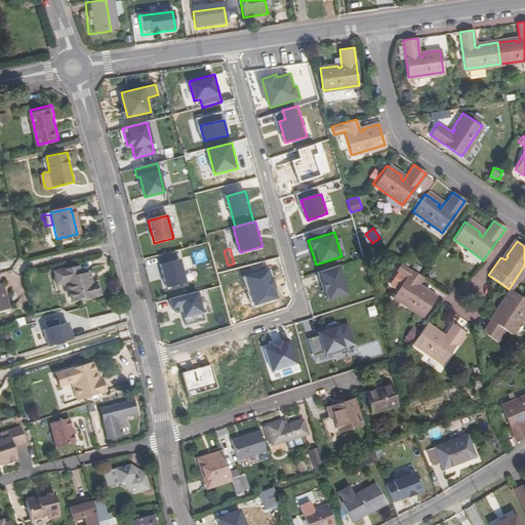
[(180,260),(160,266),(162,274),(164,274),(165,279),(164,280),(166,289),(187,284),(180,260)]
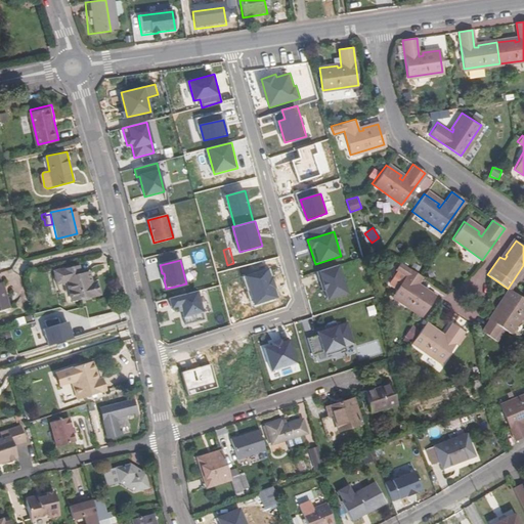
[(412,288),(420,276),(418,275),(398,262),(393,269),(403,276),(390,296),(420,316),(432,298),(418,288),(416,290),(412,288)]
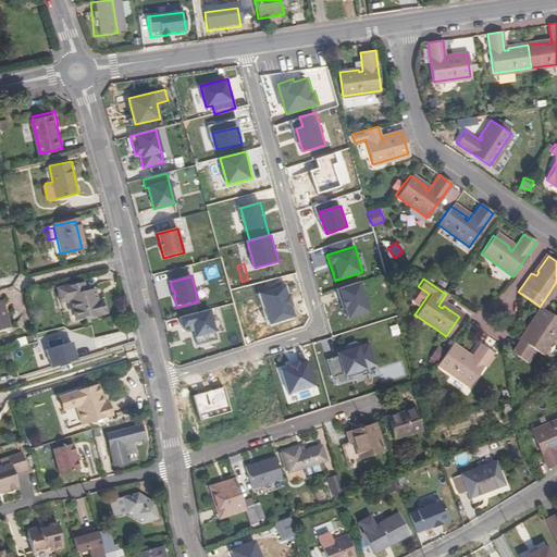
[(347,308),(350,319),(371,312),(361,282),(338,289),(345,309),(347,308)]
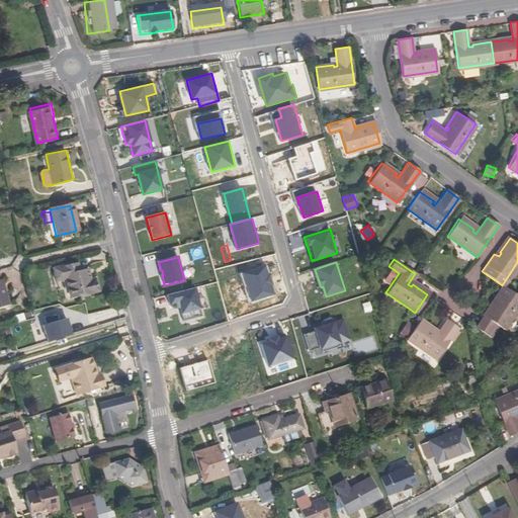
[(80,263),(57,268),(60,280),(69,278),(73,297),(101,290),(98,279),(93,279),(91,269),(82,271),(80,263)]
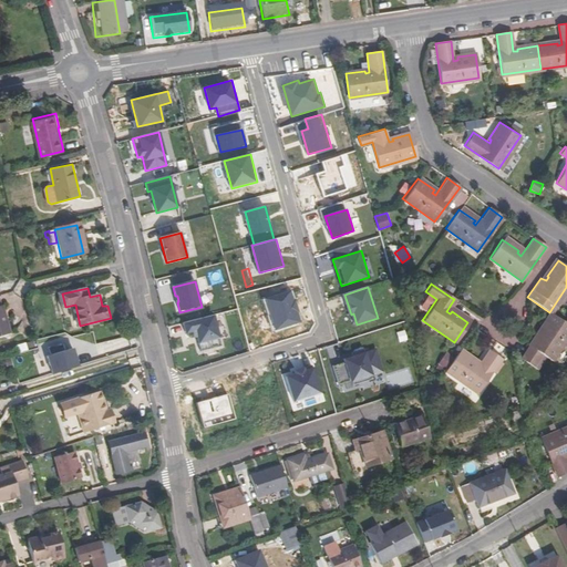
[(265,299),(275,331),(302,322),(292,290),(265,299)]
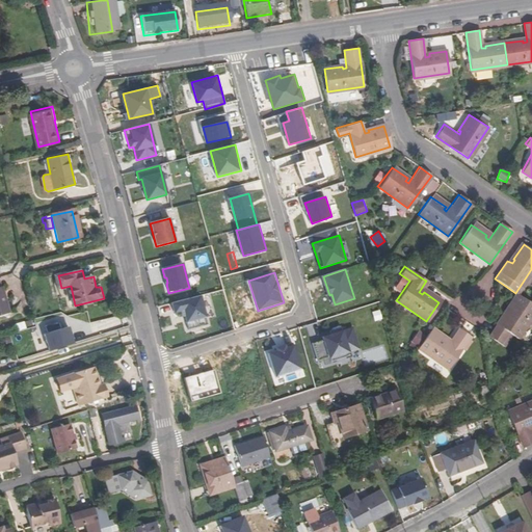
[(6,287),(0,288),(0,315),(11,312),(6,287)]
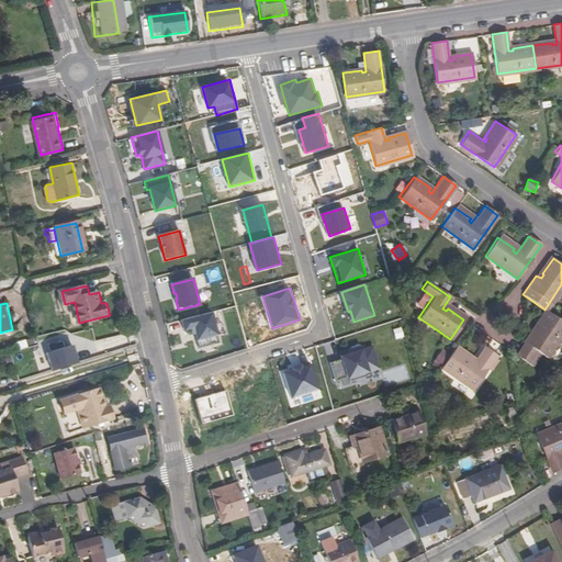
[(536,353),(544,359),(561,333),(561,322),(547,312),(535,329),(537,330),(536,334),(531,330),(515,356),(527,364),(536,353)]
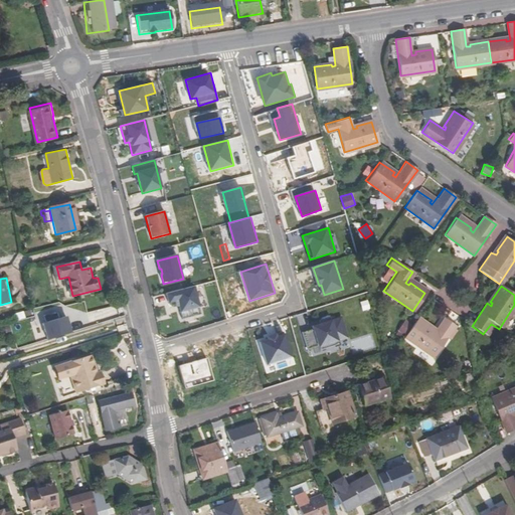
[(194,287),(166,294),(168,304),(175,303),(177,308),(181,307),(183,312),(180,313),(183,321),(202,316),(194,287)]
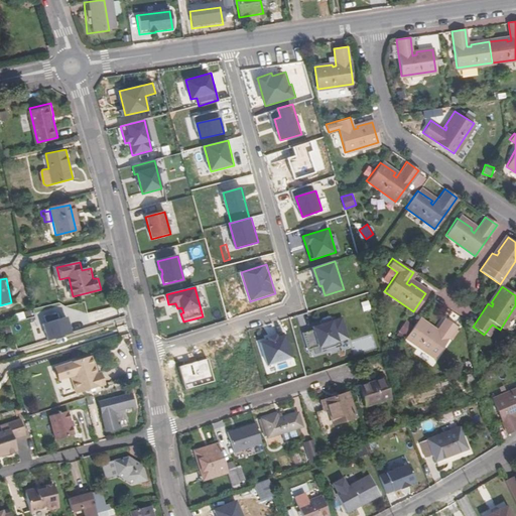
[(14,314),(17,321),(25,318),(23,311),(14,314)]
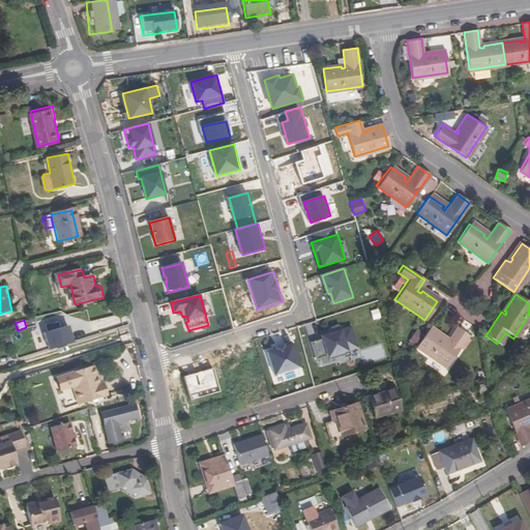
[(46,333),(50,349),(76,342),(70,325),(46,333)]
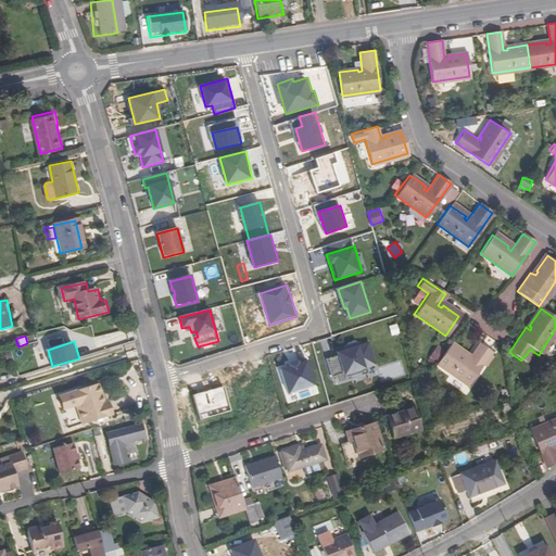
[(326,358),(331,378),(376,365),(368,341),(335,351),(336,355),(326,358)]
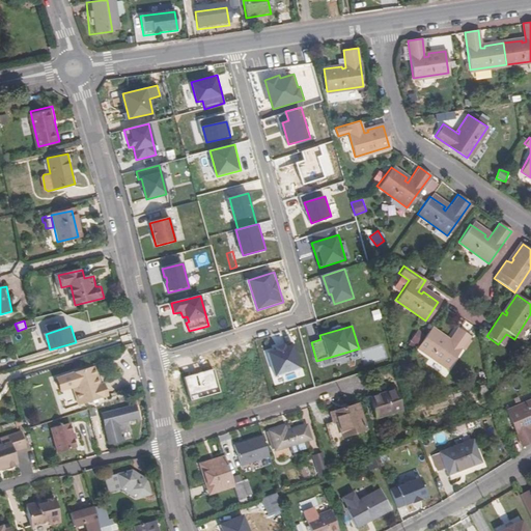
[(446,368),(469,336),(456,328),(446,342),(443,341),(444,339),(429,328),(416,346),(446,368)]
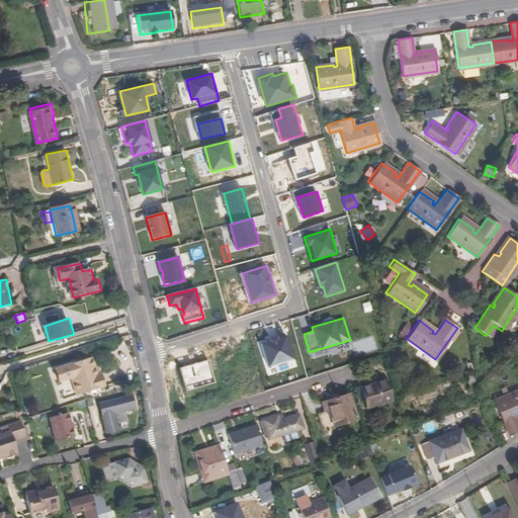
[(263,343),(269,366),(294,359),(287,336),(280,338),(279,336),(269,339),(269,341),(263,343)]
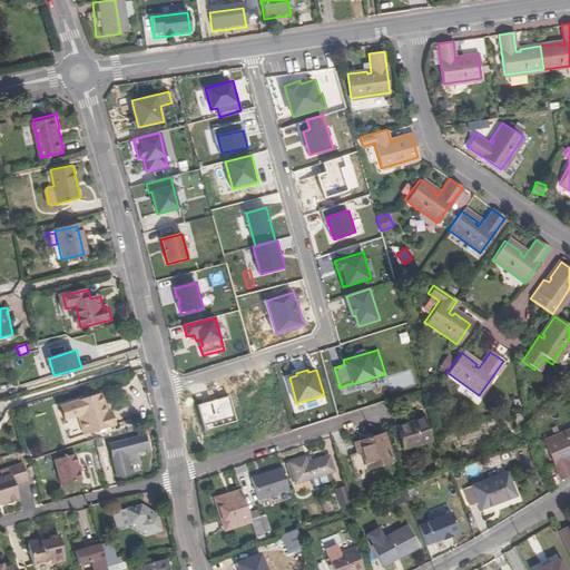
[(77,419),(102,411),(100,406),(104,405),(99,393),(71,403),(77,419)]
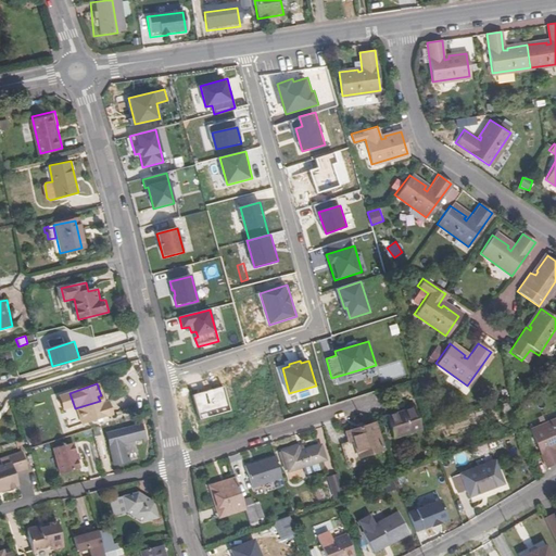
[(100,401),(75,408),(80,424),(109,414),(104,403),(101,404),(100,401)]
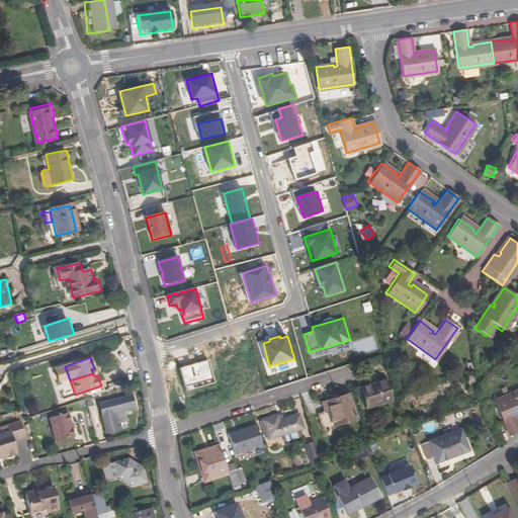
[(381,381),(356,391),(362,410),(387,402),(389,401),(384,389),(383,389),(381,381)]
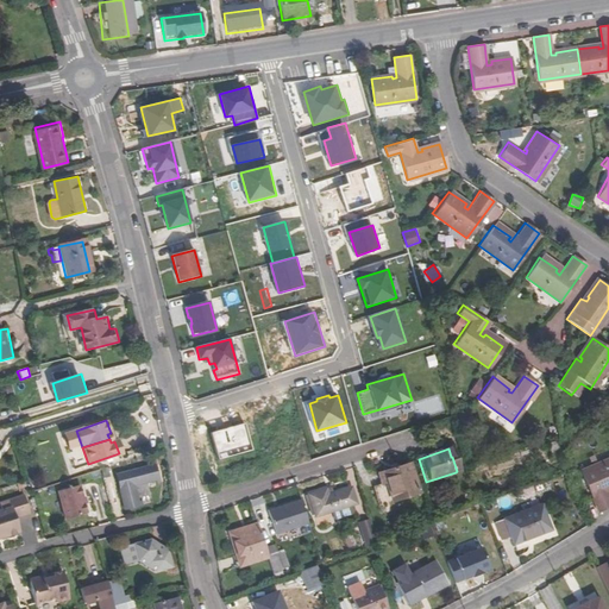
[(608,458),(581,470),(597,512),(608,506),(608,497),(604,487),(608,484),(608,485),(608,458)]
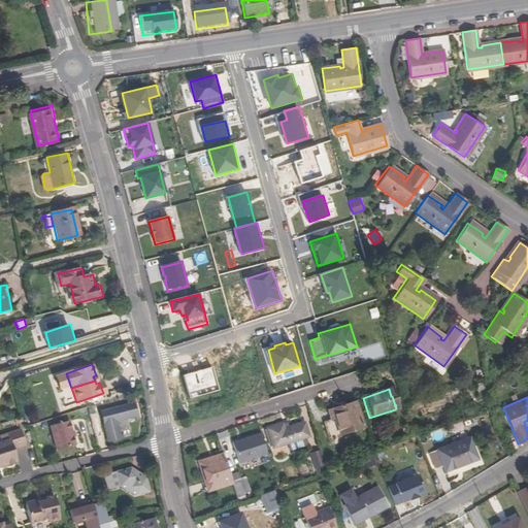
[(108,440),(125,436),(124,434),(121,434),(118,423),(122,422),(121,418),(128,417),(136,414),(137,417),(139,417),(135,401),(101,410),(108,440)]
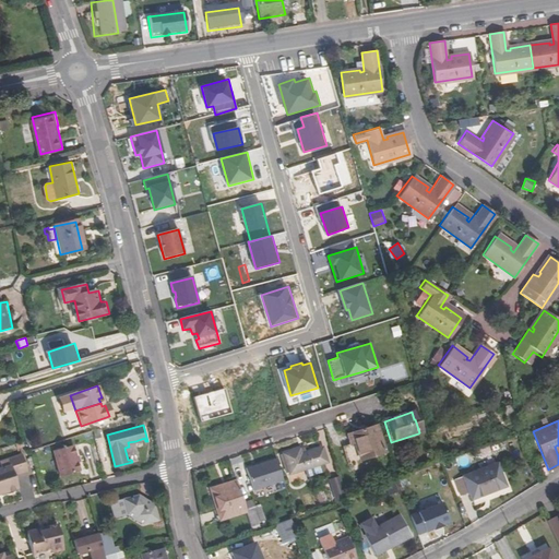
[(381,454),(372,426),(349,435),(344,437),(347,445),(340,450),(345,466),(381,454)]
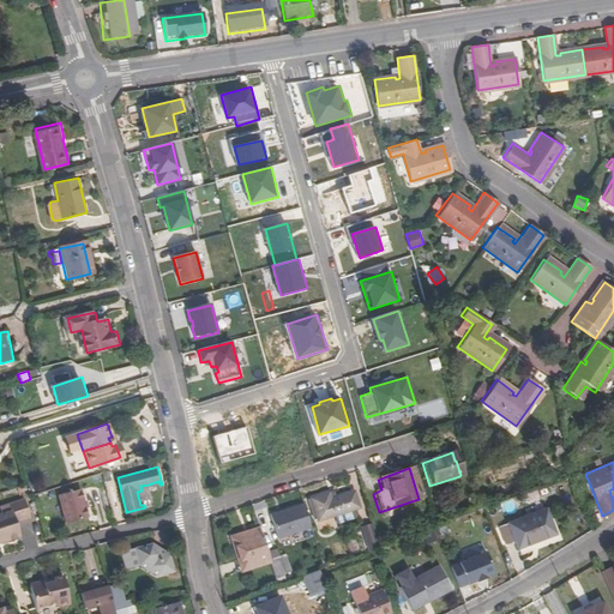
[(79,491),(54,497),(61,524),(86,518),(79,491)]
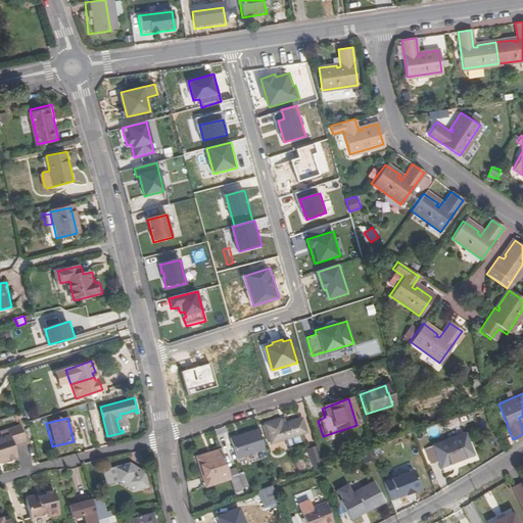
[(275,423),(260,427),(270,456),(280,453),(278,443),(281,442),(299,437),(302,436),(298,422),(281,427),(277,429),(275,423)]
